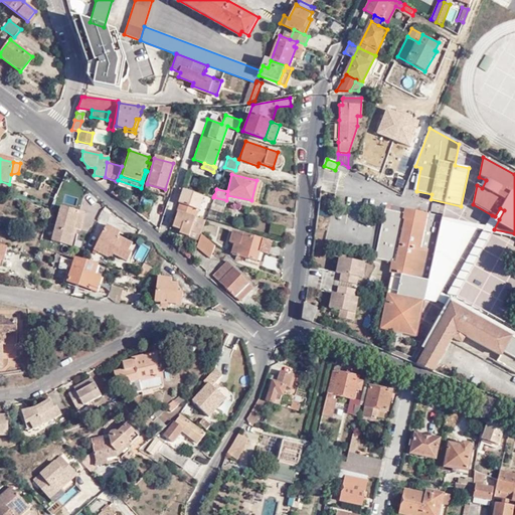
[(479,177),(477,185),(482,188),(486,180),(479,177)]
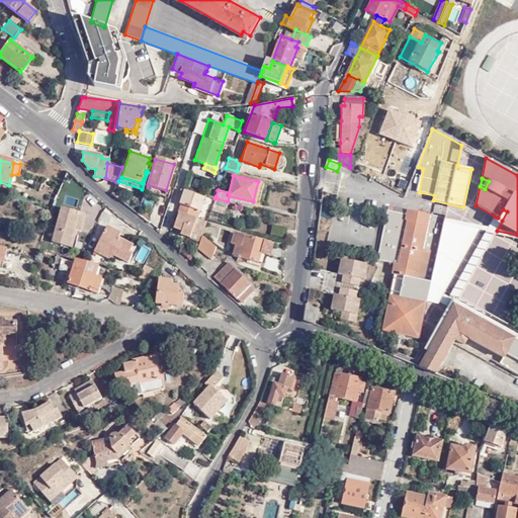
[(164,196),(166,190),(148,185),(146,190),(164,196)]
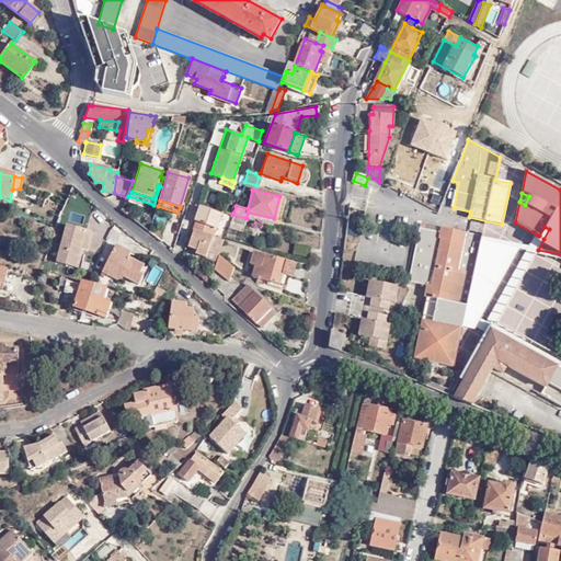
[(222,243),(224,240),(213,237),(215,229),(216,229),(221,215),(199,207),(194,221),(196,222),(199,224),(196,231),(195,230),(189,248),(196,250),(195,253),(205,258),(207,252),(218,256),(219,254),(221,247),(222,243)]
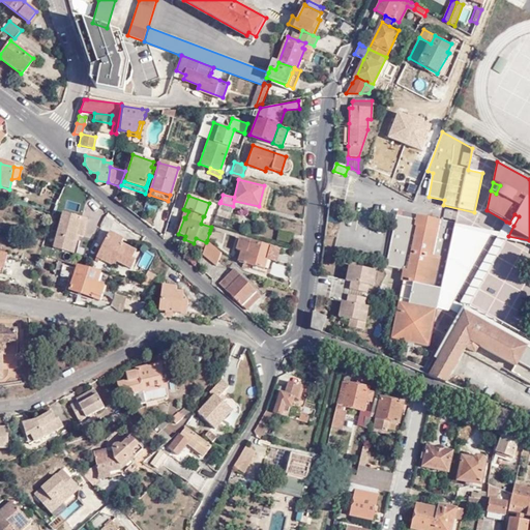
[(257,213),(259,206),(234,201),(233,206),(257,213)]
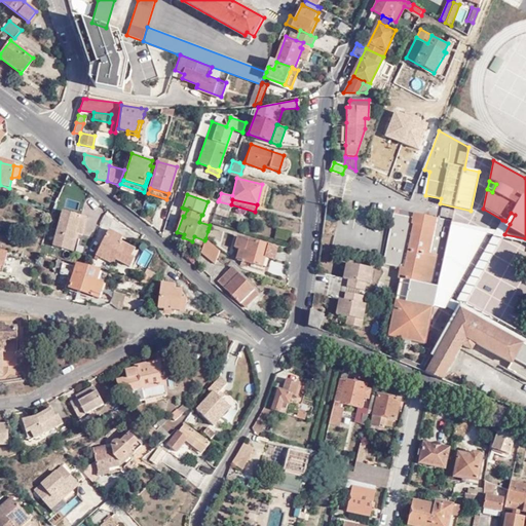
[(231,204),(218,201),(214,213),(227,217),(231,204)]
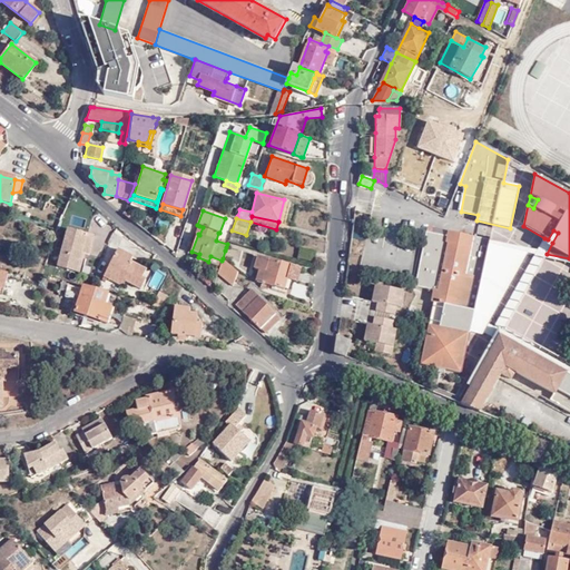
[(433,234),(434,228),(428,226),(415,286),(433,290),(431,302),(434,302),(420,364),(461,373),(470,333),(474,311),(493,315),(527,255),(489,246),(490,241),(449,232),(446,237),(433,234)]
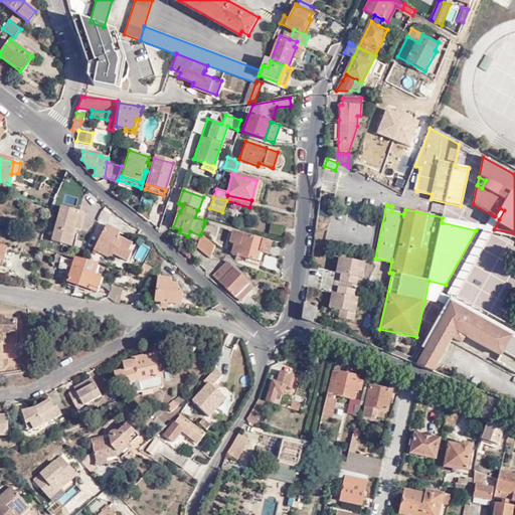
[(71,246),(76,230),(81,212),(60,206),(50,240),(71,246)]
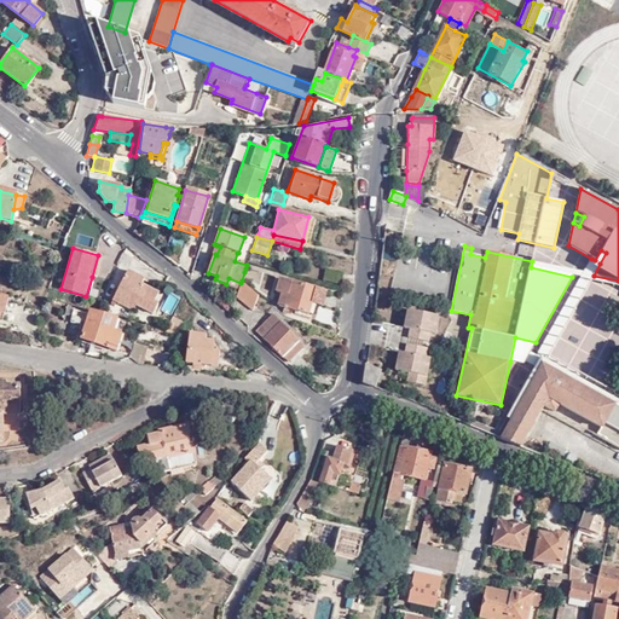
[(601,250),(595,260),(600,264),(606,253),(601,250)]
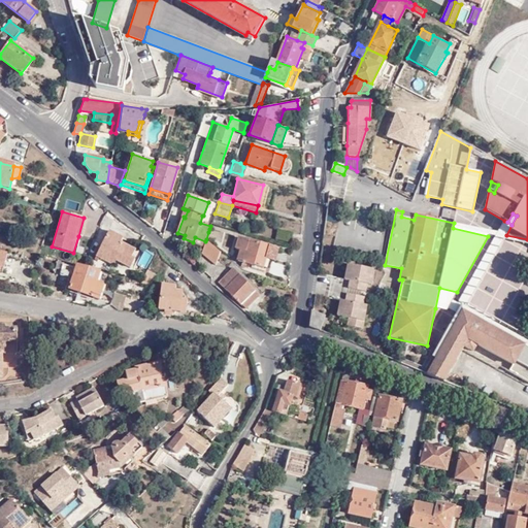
[(84,218),(78,236),(83,237),(88,219),(84,218)]
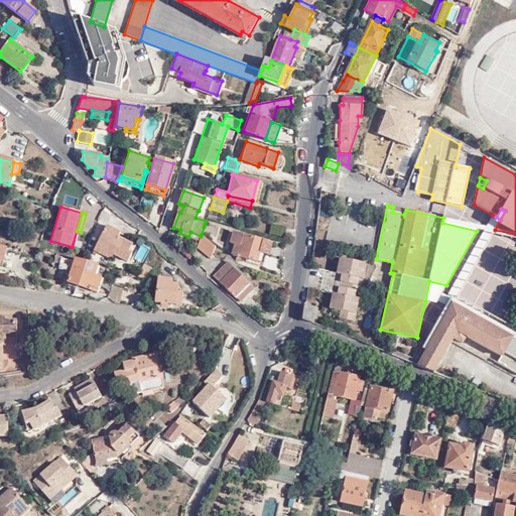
[(447,294),(442,291),(438,299),(446,304),(450,298),(455,300),(495,230),(500,220),(496,217),(493,216),(447,294)]
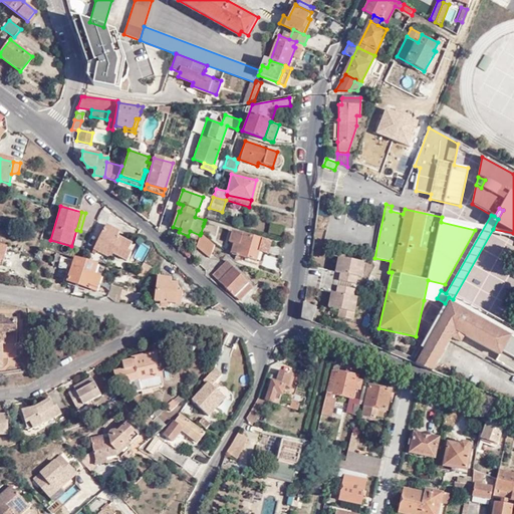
[(106,224),(103,229),(117,236),(120,231),(106,224)]
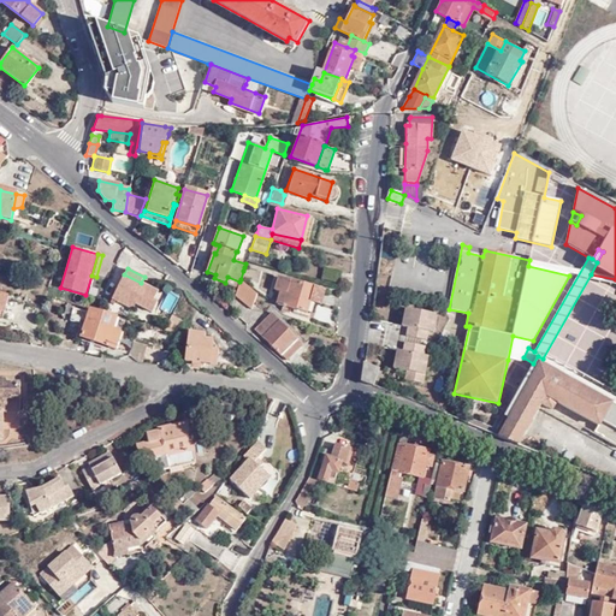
[(141,283),(124,274),(111,300),(120,304),(124,298),(135,304),(150,313),(158,301),(154,298),(158,292),(141,283)]
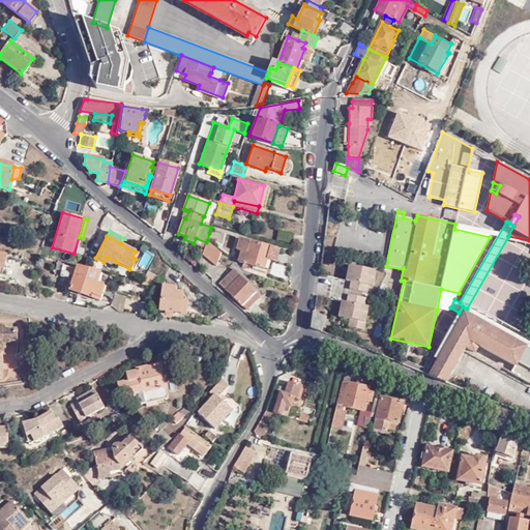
[(204,246),(206,242),(196,238),(194,243),(204,246)]
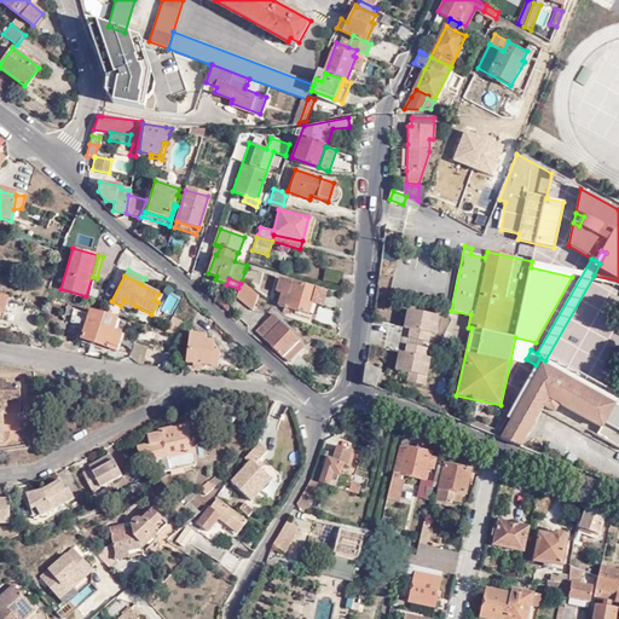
[(288,293),(291,282),(281,278),(278,290),(282,291),(288,293)]
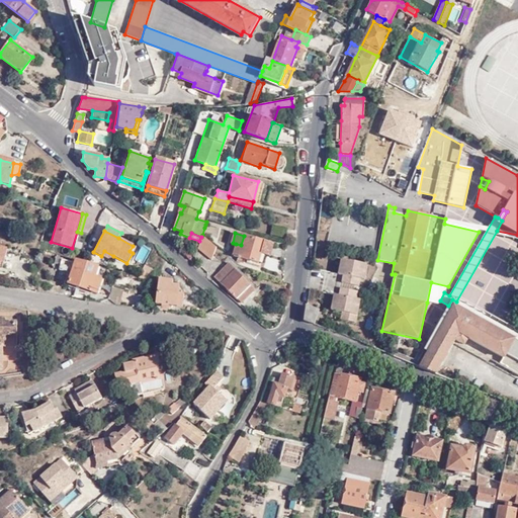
[(199,241),(197,248),(210,260),(217,247),(202,235),(201,237),(199,241)]
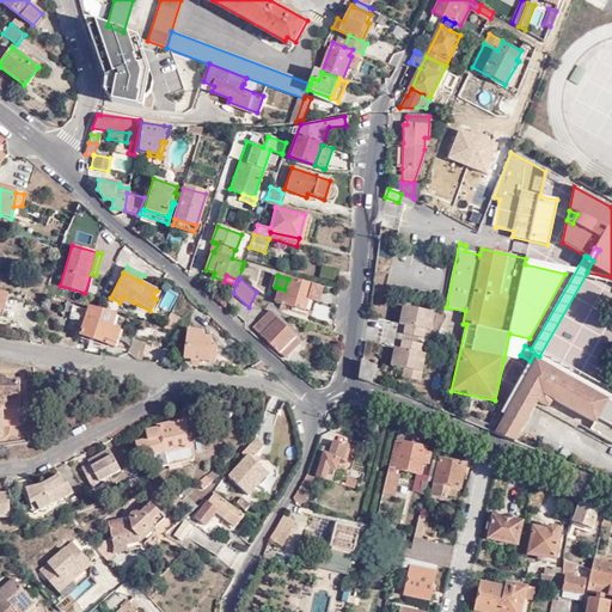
[(311,285),(288,279),(285,289),(279,288),(275,300),(304,310),(307,298),(311,285)]
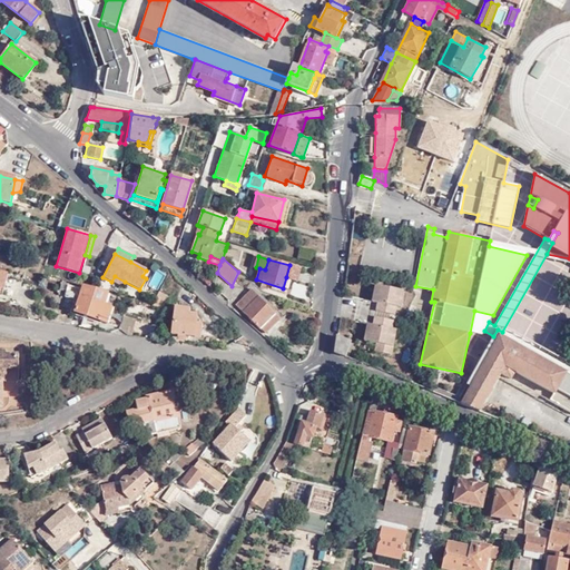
[(290,265),(286,277),(293,279),(296,267),(290,265)]
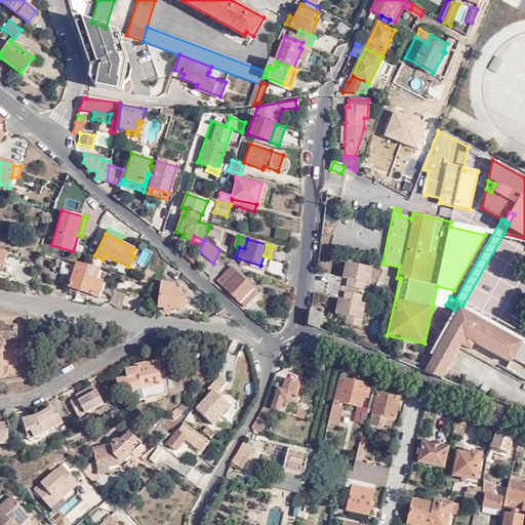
[(136,265),(146,268),(152,251),(143,248),(136,265)]
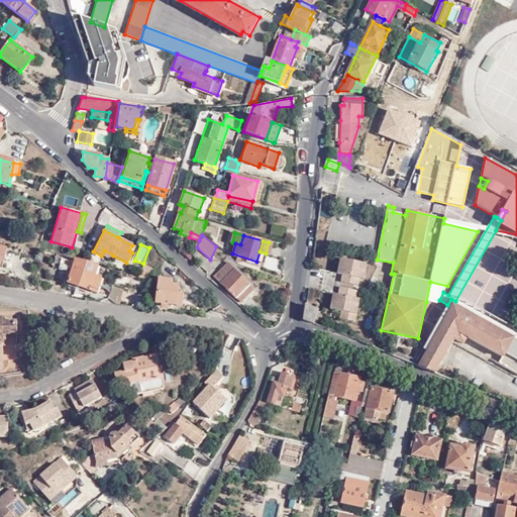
[(111,260),(113,255),(104,250),(101,255),(111,260)]
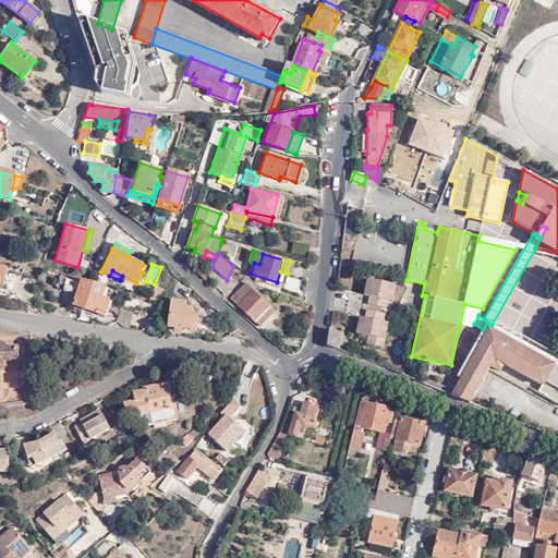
[(56,291),(74,296),(80,279),(81,278),(62,274),(56,291)]
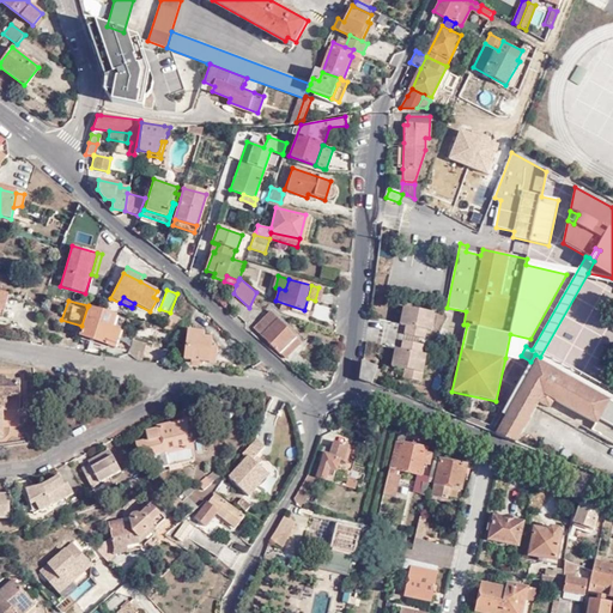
[(78,339),(86,341),(91,343),(113,350),(121,329),(113,327),(117,316),(87,307),(82,326),(78,339)]
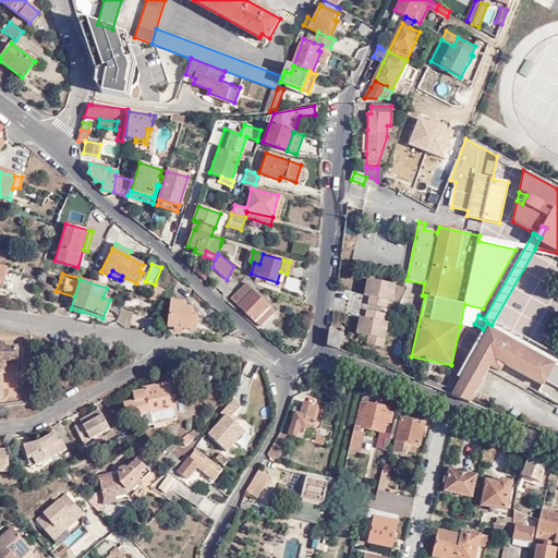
[(397,284),(374,280),(372,287),(366,286),(365,295),(371,296),(368,304),(387,308),(388,300),(389,295),(395,295),(397,284)]
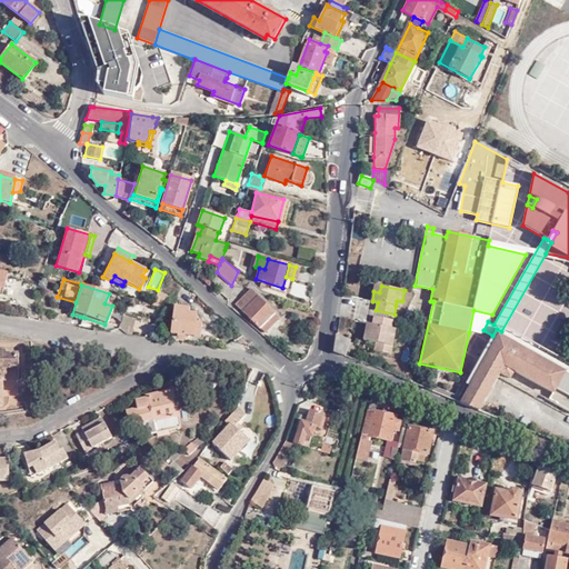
[(253,299),(247,292),(236,305),(267,335),(280,320),(256,297),(253,299)]
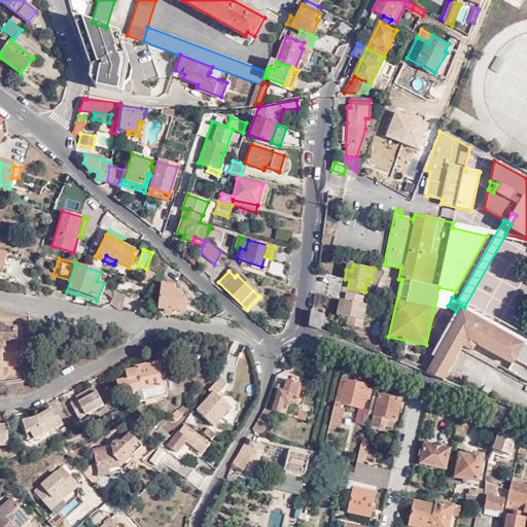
[(174,289),(161,286),(155,310),(182,316),(184,304),(179,303),(181,295),(173,294),(174,289)]
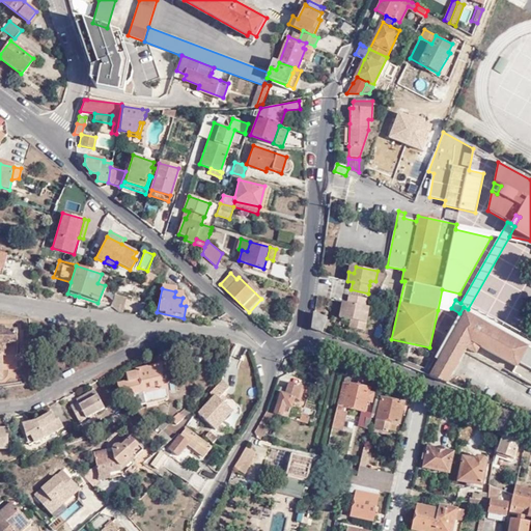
[(455,300),(459,294),(442,289),(438,310),(449,312),(451,308),(455,300)]
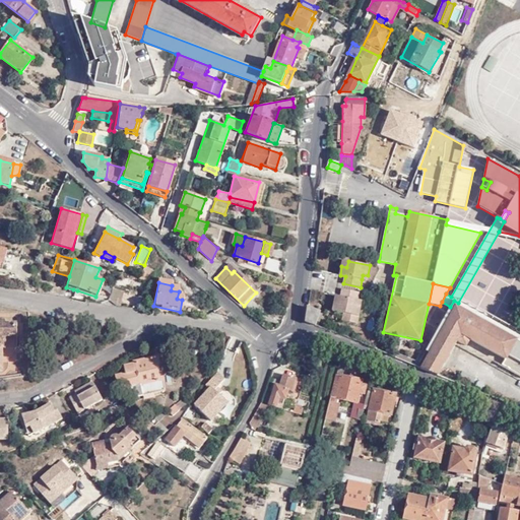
[(118,305),(122,290),(112,287),(109,300),(115,305),(116,305),(118,305)]
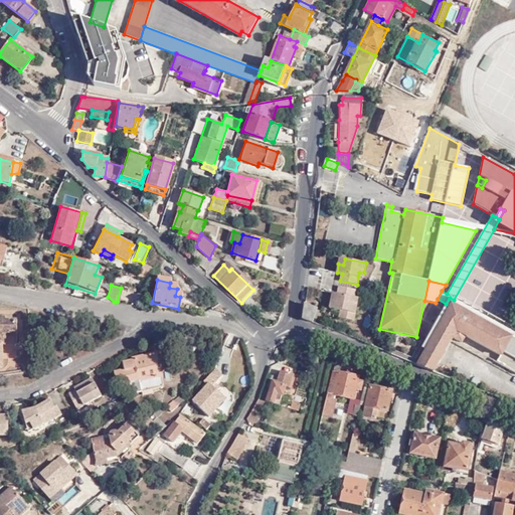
[(51,293),(64,295),(65,288),(53,286),(51,293)]
